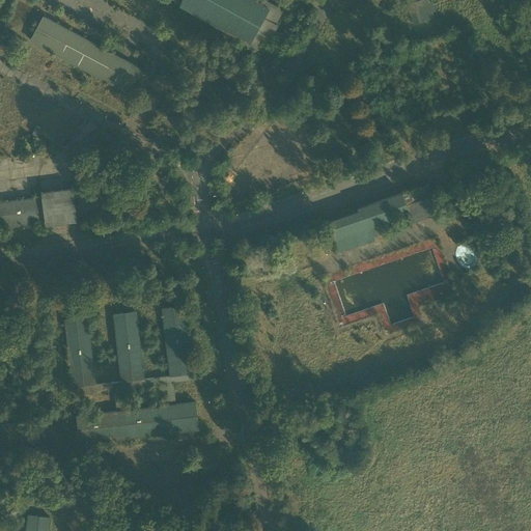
[(182,0),(180,3),(197,11),(196,12),(197,14),(197,12),(204,17),(204,18),(205,18),(205,17),(213,21),(213,22),(214,23),(214,22),(221,26),(222,27),(222,26),(229,30),(229,31),(230,30),(238,34),(238,35),(238,36),(239,35),(240,35),(238,39),(255,49),(257,50),(258,49),(259,48),(260,48),(280,12),(280,11),(280,10),(280,9),(280,8),(263,0),(261,4),(257,1),(257,0),(256,0),(256,1),(254,0),(182,0)]
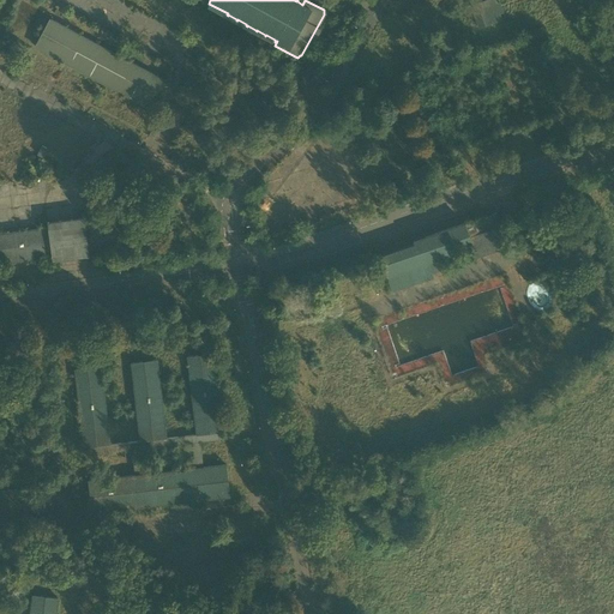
[(494,0),(485,0),(470,5),(479,28),(501,19),(499,13),(503,12),(499,2),(495,4),(494,0)]
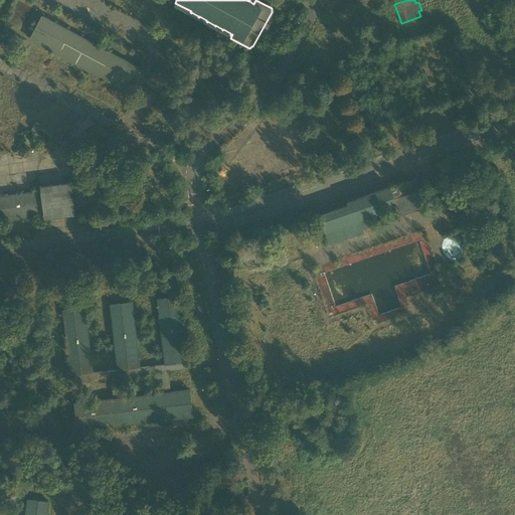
[(139,69),(41,16),(29,38),(127,92),(139,69)]
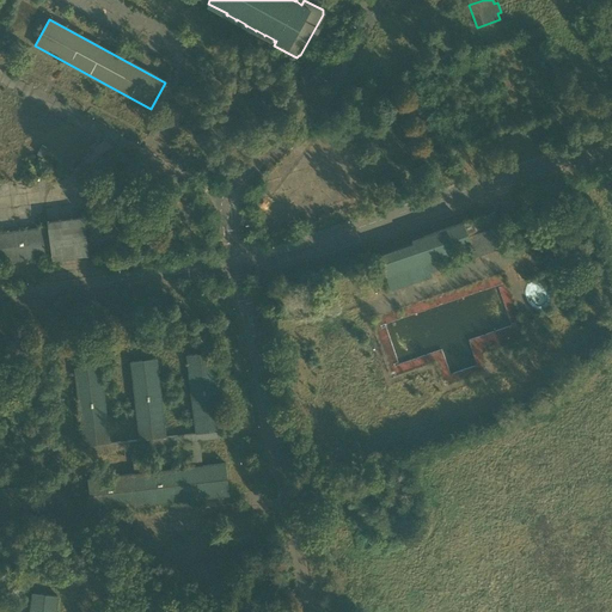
[(84,218),(48,221),(48,227),(0,232),(0,262),(51,256),(51,257),(89,252),(89,251),(117,248),(114,219),(84,222),(84,218)]
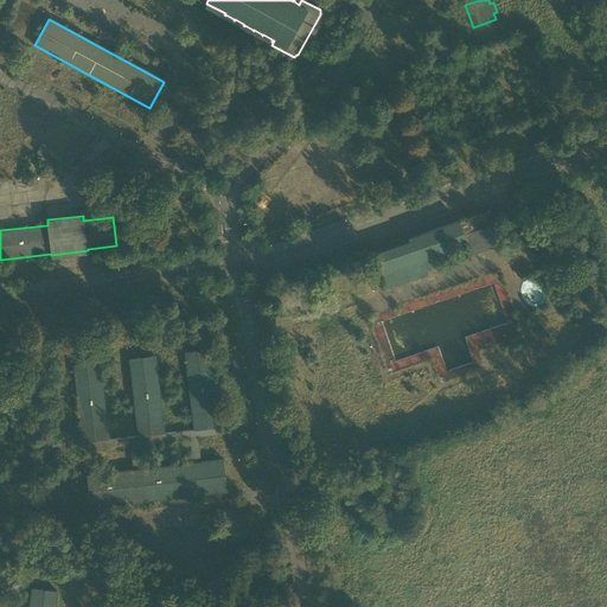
[(421,237),(376,254),(388,287),(427,273),(426,269),(442,263),(438,253),(466,242),(470,254),(500,243),(493,224),(473,231),(468,218),(459,222),(459,221),(420,234),(421,237)]
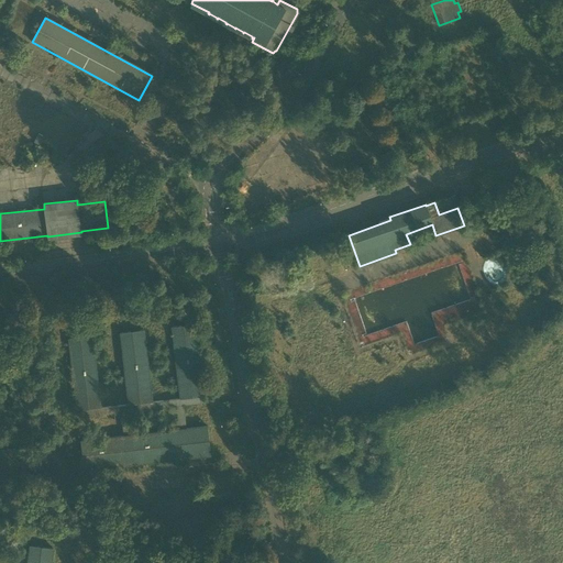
[(351,255),(344,257),(349,269),(355,267),(351,255)]
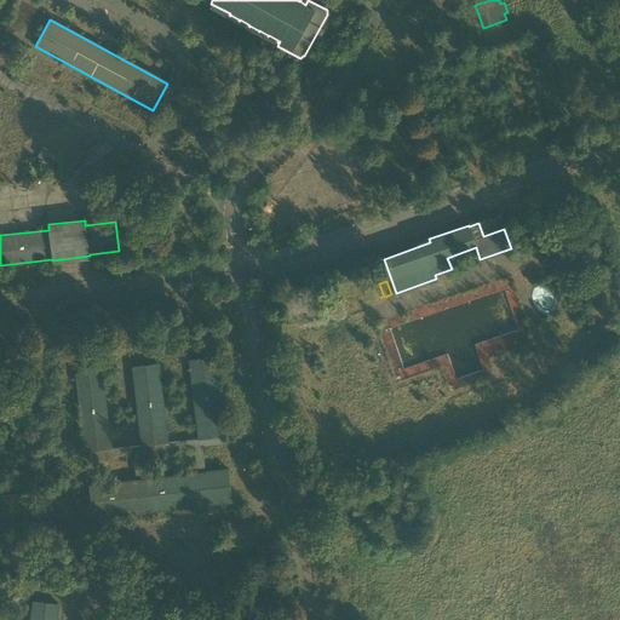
[(550,308),(551,290),(538,288),(537,306),(550,308)]
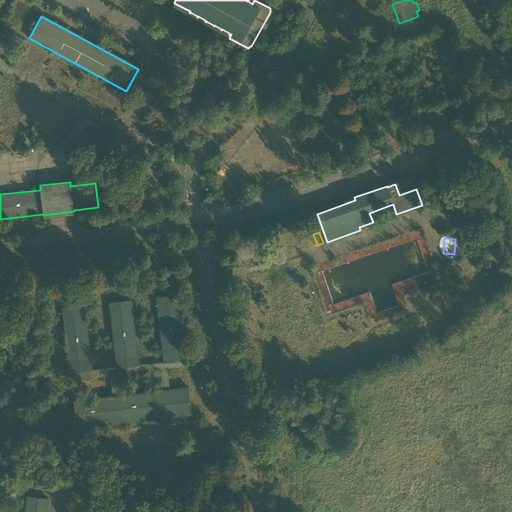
[(426,273),(391,283),(397,306),(375,312),(369,292),(364,294),(371,320),(406,310),(401,293),(429,285),(426,273)]
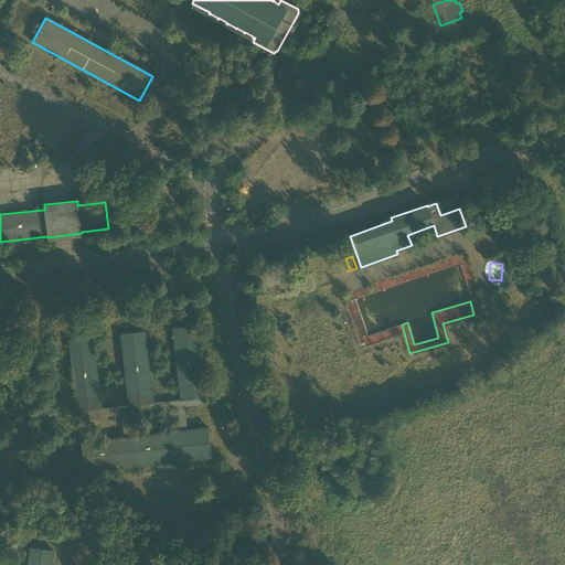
[(172,329),(180,400),(206,396),(199,326),(172,329)]
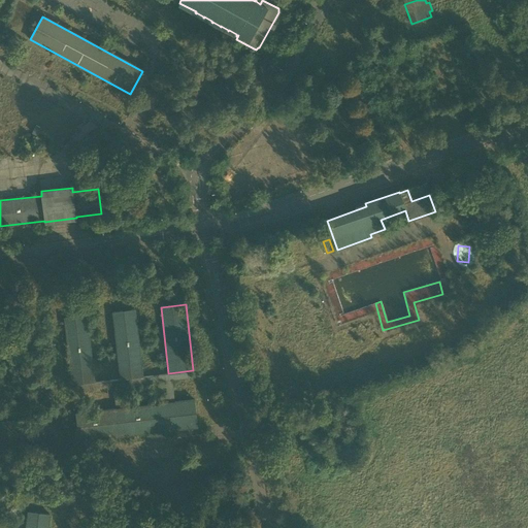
[(114,314),(121,381),(149,377),(141,310),(114,314)]
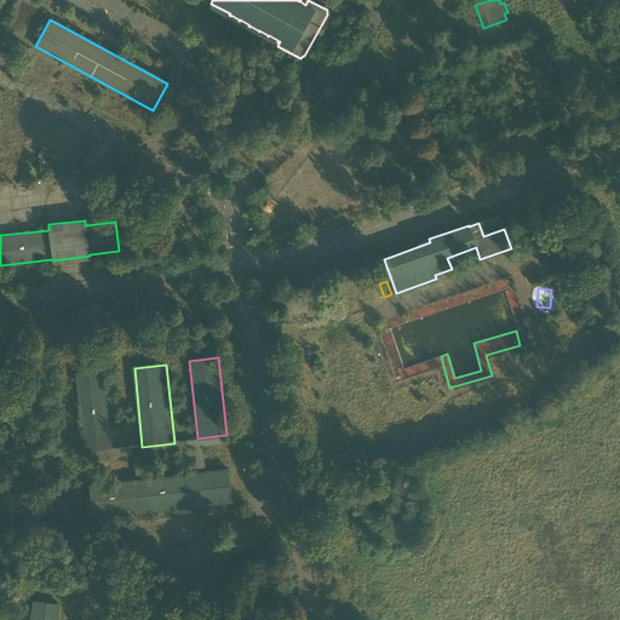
[(82,452),(115,449),(108,371),(75,373),(82,452)]
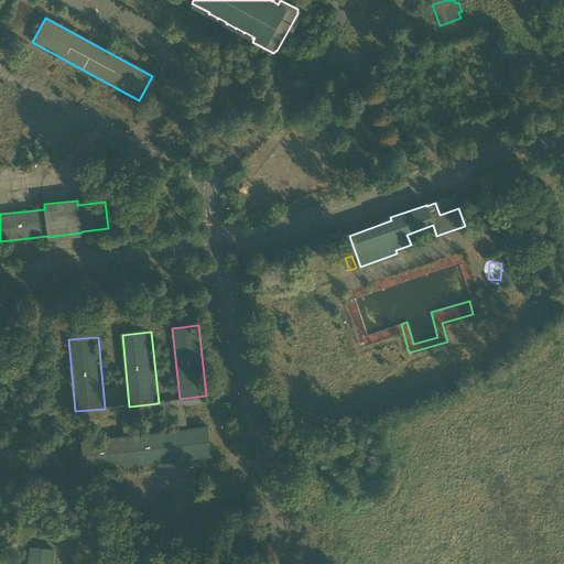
[(78,444),(80,472),(210,457),(207,430),(78,444)]
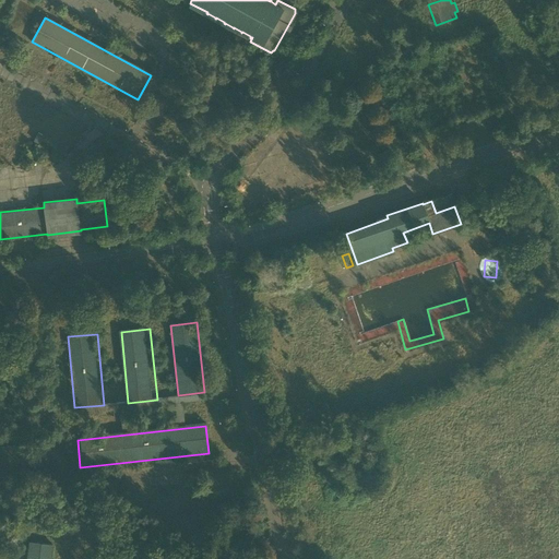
[(56,440),(42,442),(44,458),(58,455),(56,440)]
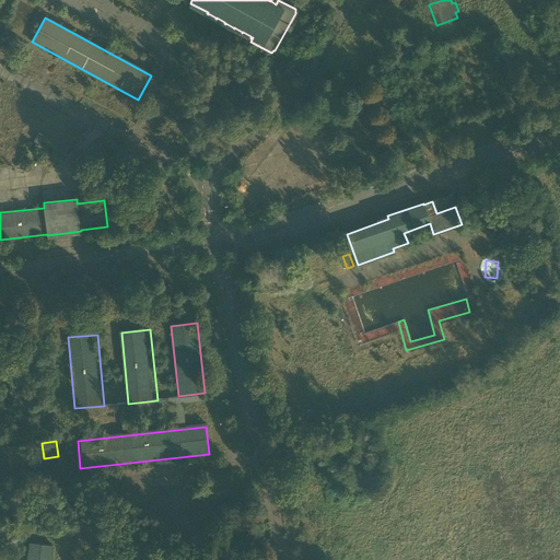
[(49,559),(51,546),(30,543),(26,559),(49,559)]
